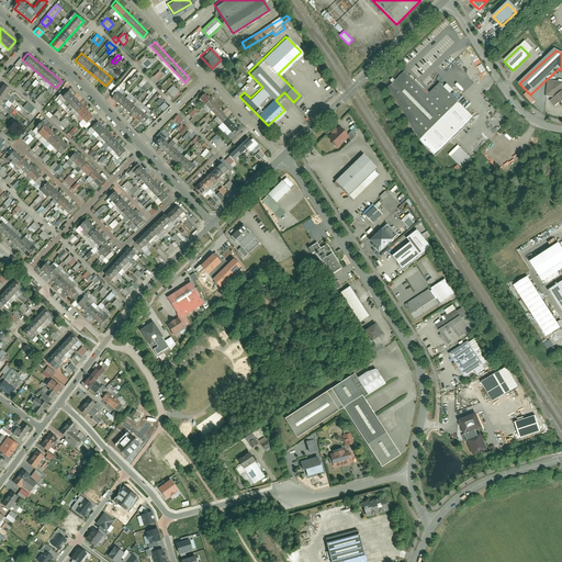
[(138,62),(147,69),(153,64),(144,56),(138,62)]
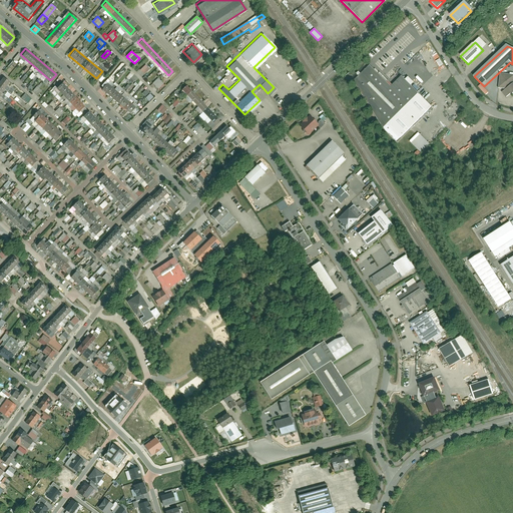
[(144,75),(149,69),(145,65),(140,70),(144,75)]
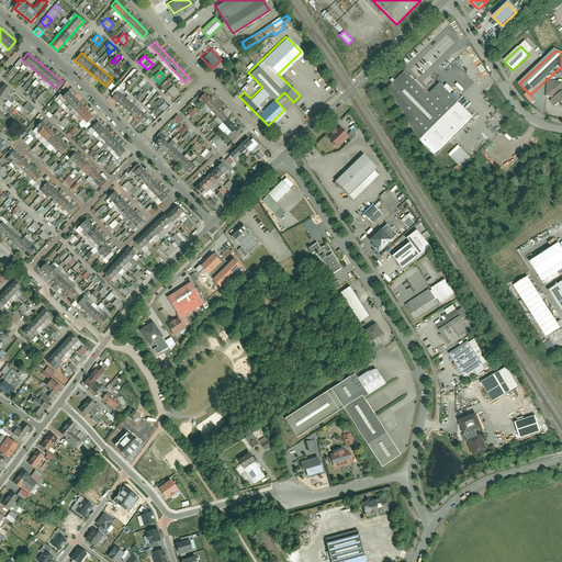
[(429,96),(405,72),(388,90),(422,141),(435,157),(474,119),(440,85),(429,96)]
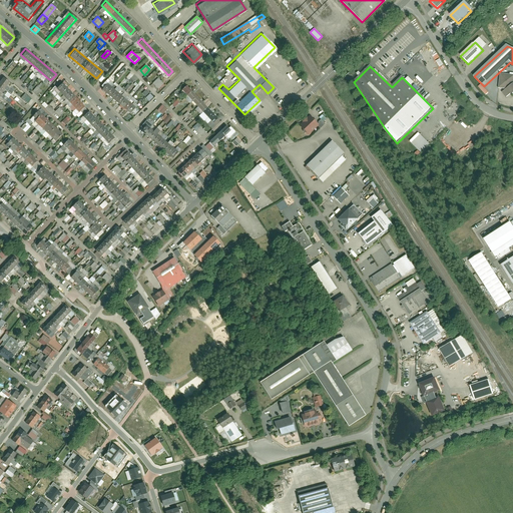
[(512,75),(500,74),(498,88),(507,89),(502,92),(507,98),(512,92),(512,75)]
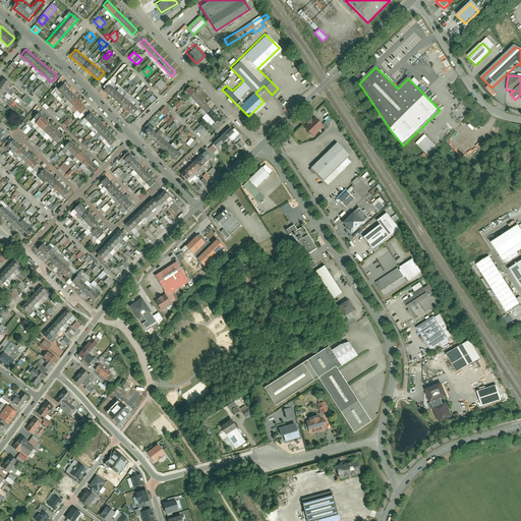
[(0,93),(8,81),(1,76),(0,77),(0,93)]
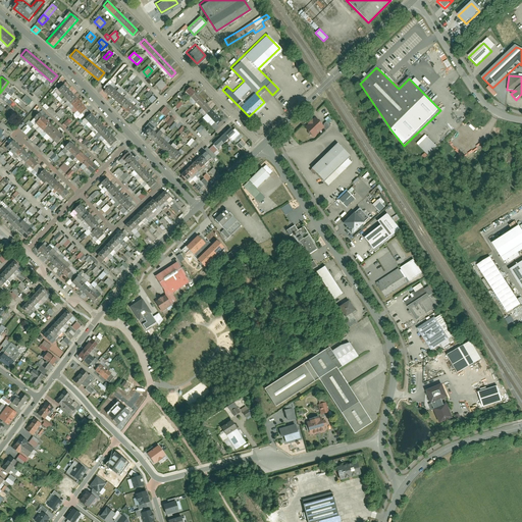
[(155,85),(161,91),(167,86),(161,80),(155,85)]
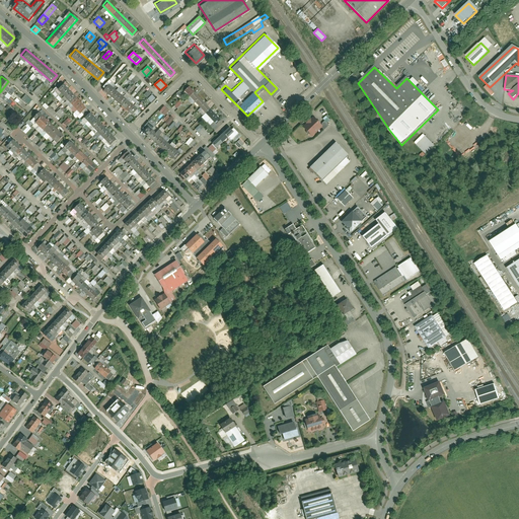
[(84,106),(62,82),(56,87),(78,113),(84,106)]
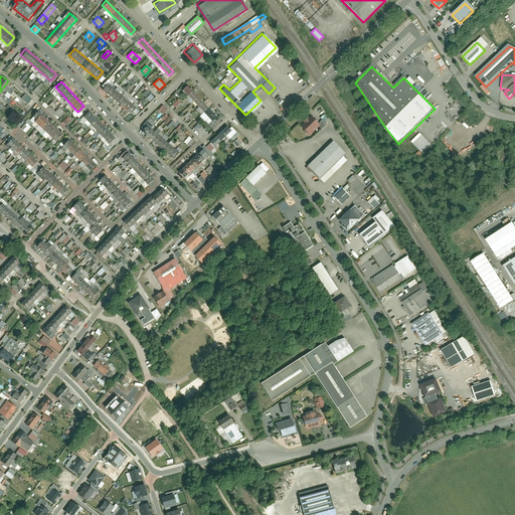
[(129,113),(135,107),(107,81),(101,89),(129,113)]
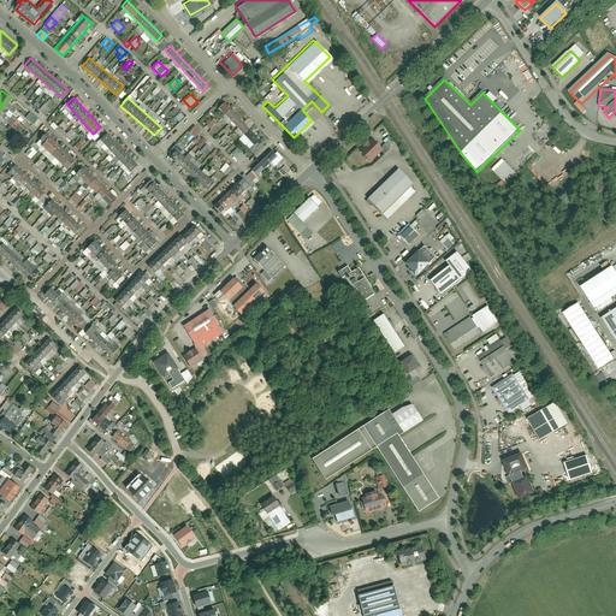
[(260,140),(223,100),(217,106),(254,146),(260,140)]
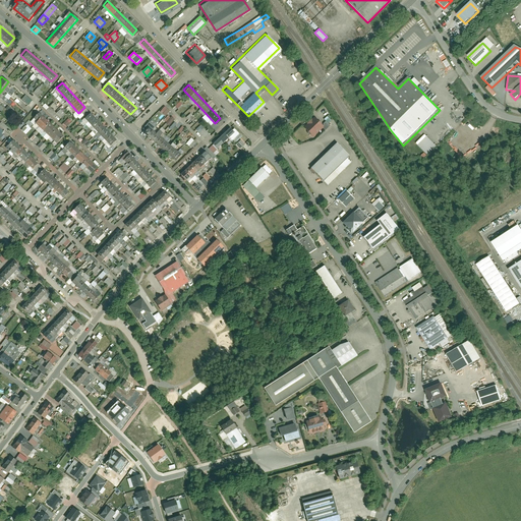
[(29,105),(33,101),(25,95),(21,100),(29,105)]
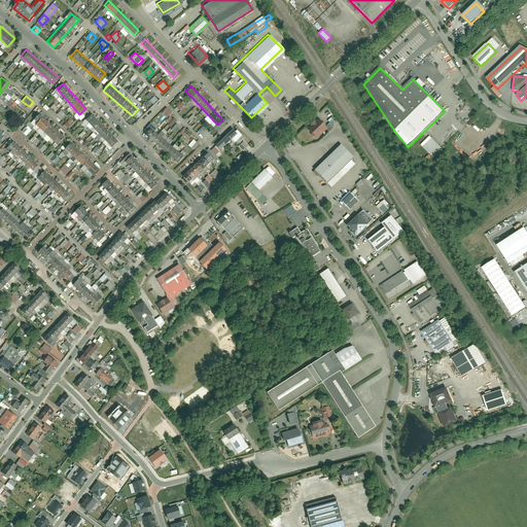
[(175,106),(180,110),(184,106),(180,102),(175,106)]
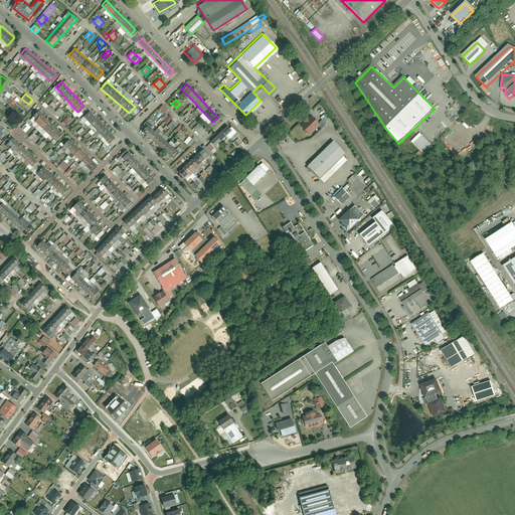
[(164,116),(168,110),(162,105),(158,112),(164,116)]
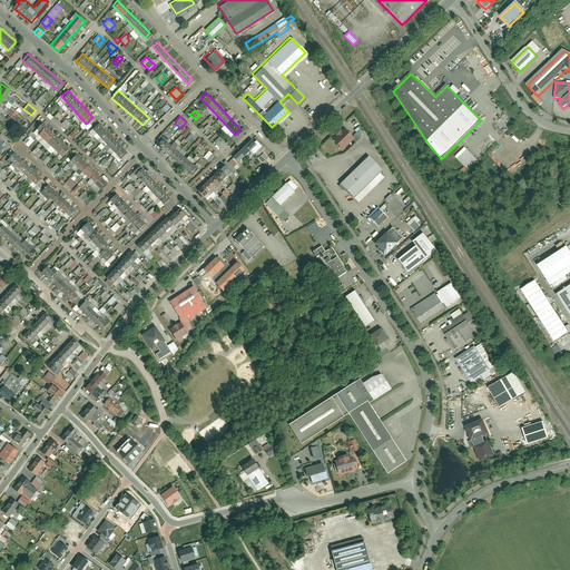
[(66,119),(61,125),(66,129),(70,124),(66,119)]
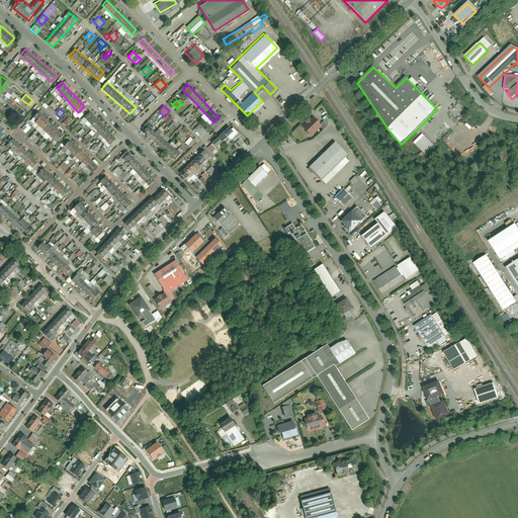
[(35,109),(28,117),(55,142),(62,134),(35,109)]
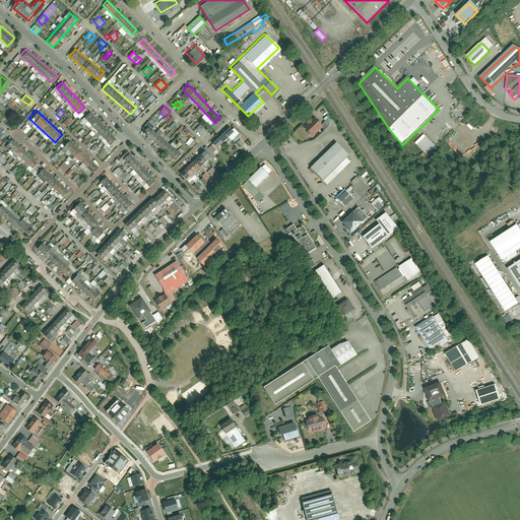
[(115,138),(89,111),(83,116),(109,143),(115,138)]
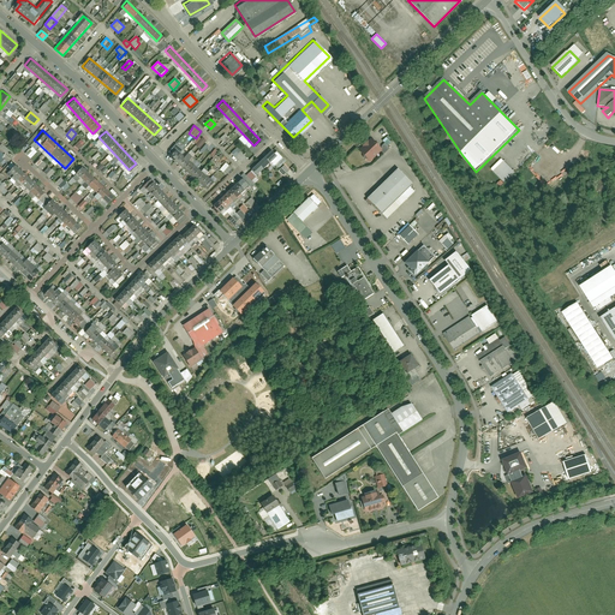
[(198,136),(193,143),(197,144),(195,147),(203,154),(208,147),(204,144),(206,142),(198,136)]
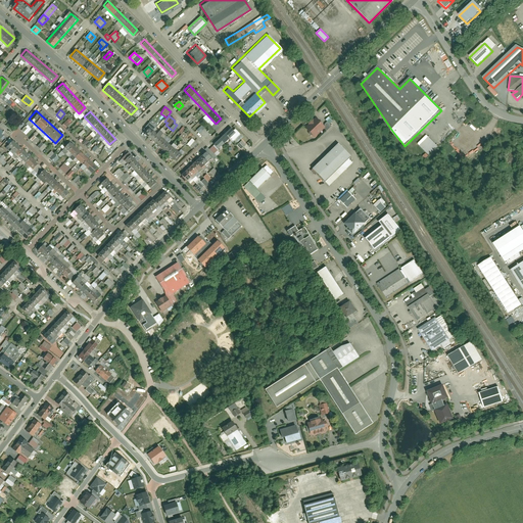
[(324,127),(314,116),(303,127),(313,137),(324,127)]
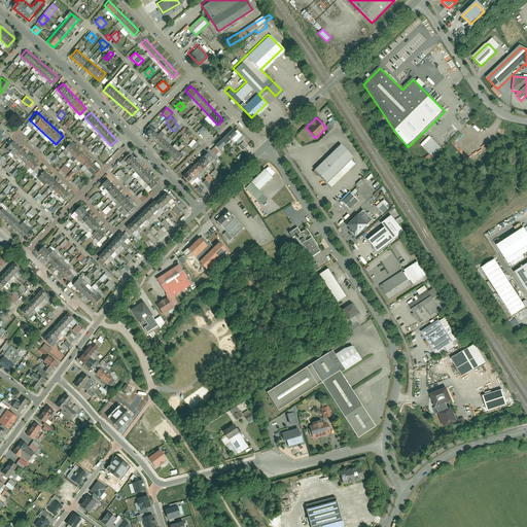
[(175,162),(181,154),(145,123),(139,131),(175,162)]
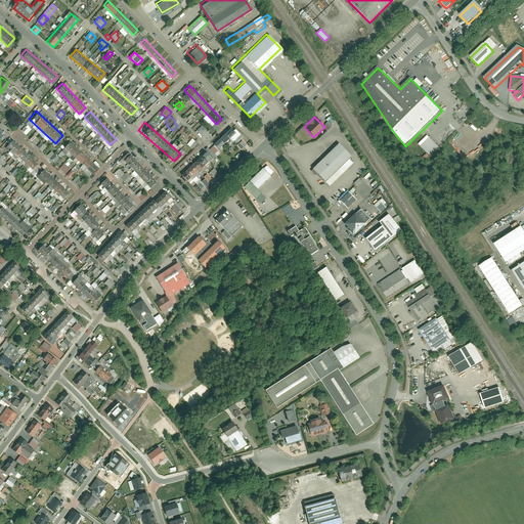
[(229,127),(208,147),(215,155),(218,151),(216,148),(233,132),(229,127)]
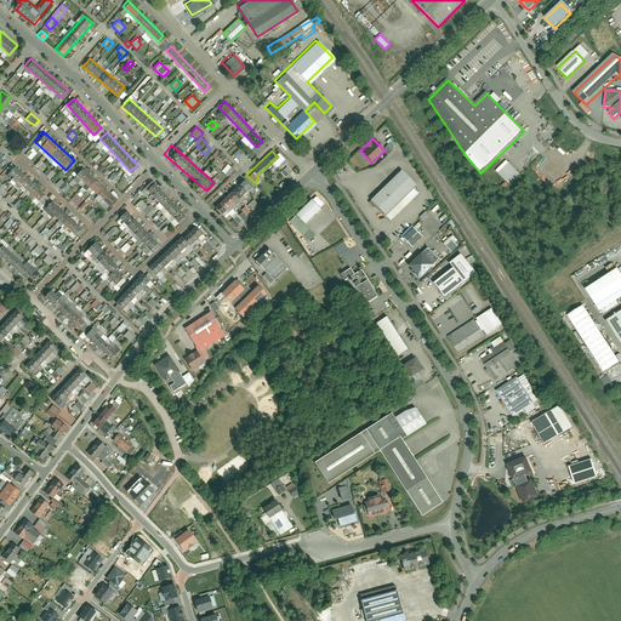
[(40,160),(35,166),(41,172),(46,166),(40,160)]
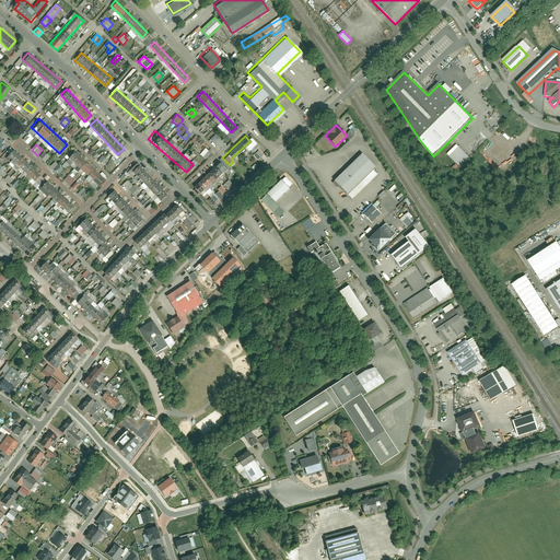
[(458,147),(448,156),(459,166),(469,158),(458,147)]
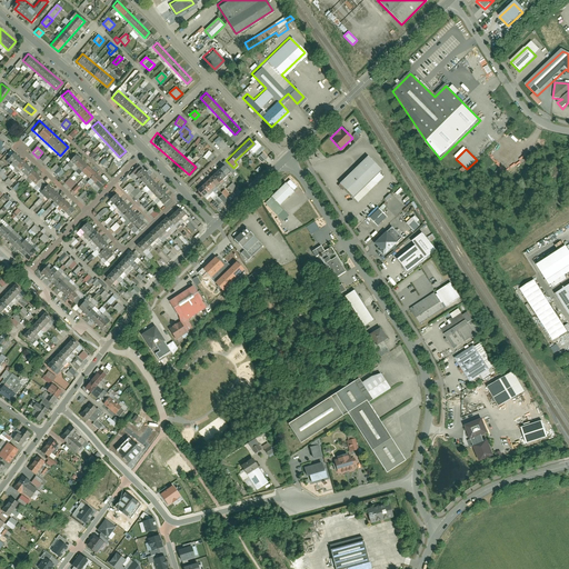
[(12,151),(7,158),(35,183),(40,178),(12,151)]
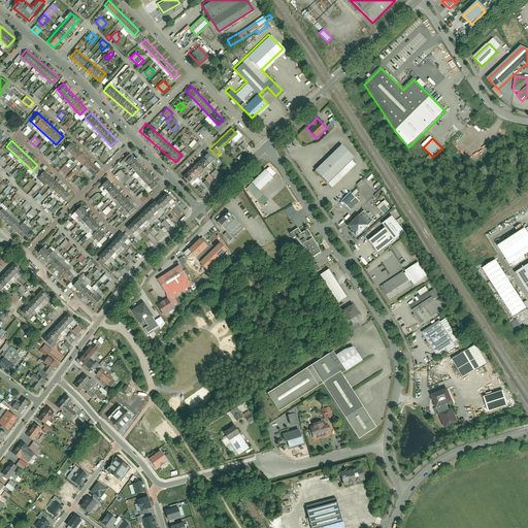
[(194,140),(189,145),(194,151),(199,145),(194,140)]
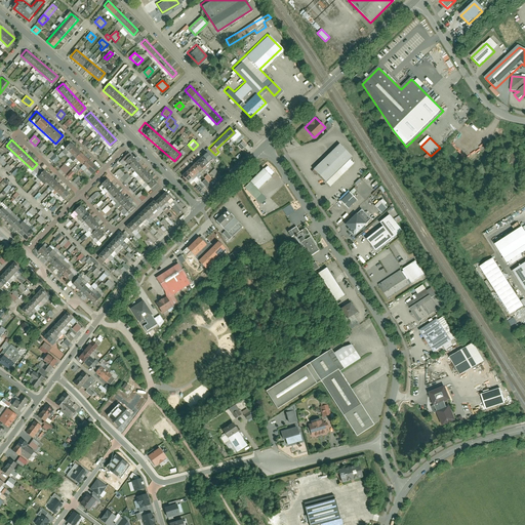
[(69,140),(63,146),(91,172),(96,166),(69,140)]
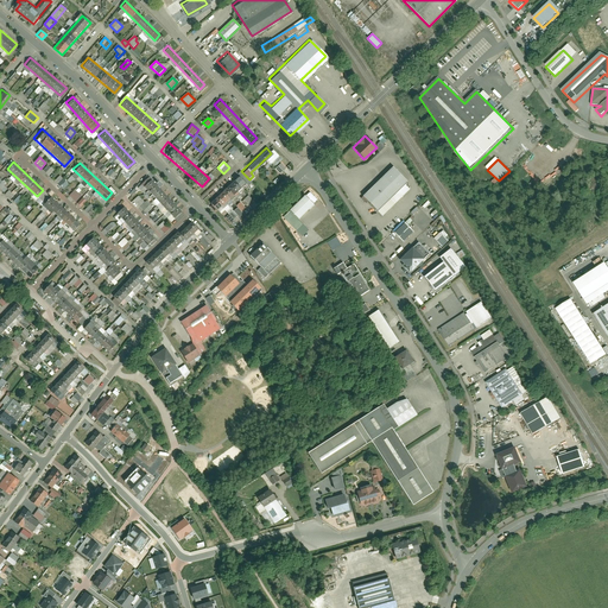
[(280,164),(274,170),(280,175),(286,169),(280,164)]
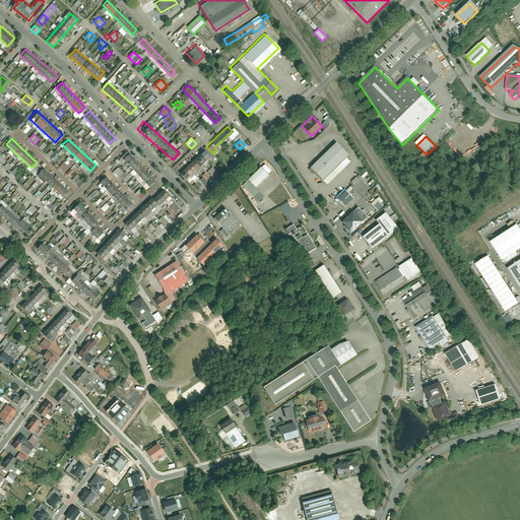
[(42,150),(46,146),(42,141),(37,145),(42,150)]
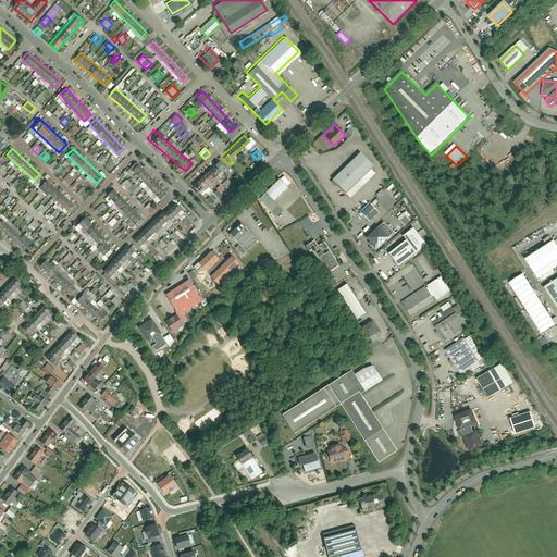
[(360,155),(333,182),(346,193),(372,166),(360,155)]
